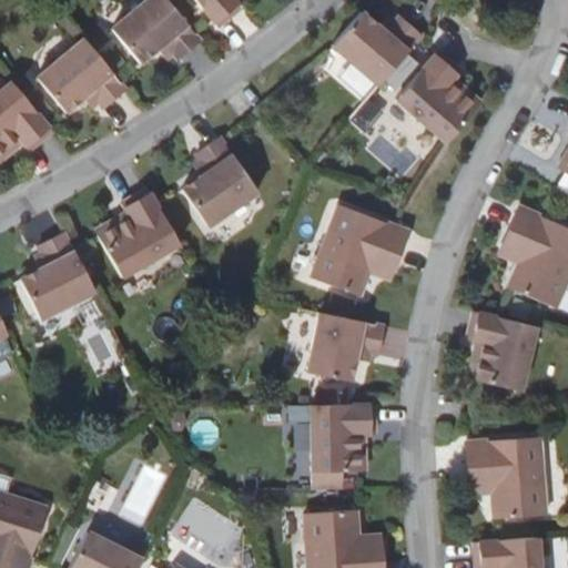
[(198,39),(164,0),(143,0),(110,28),(139,62),(156,48),(163,42),(172,54),(175,58),(198,39)]
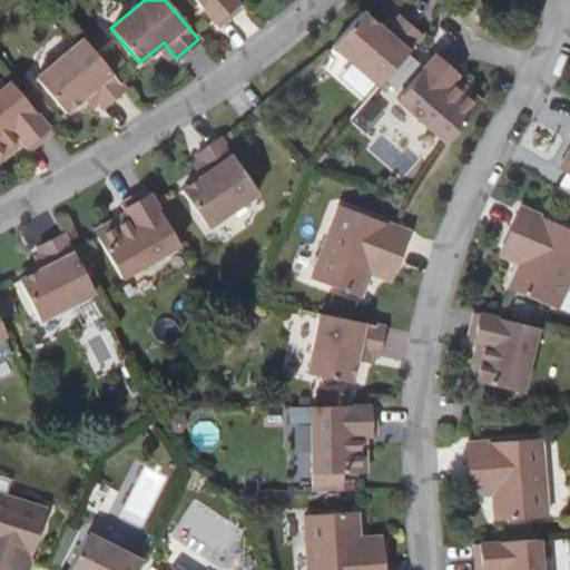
[(241,7),(236,0),(235,0),(196,0),(218,26),(241,7)]
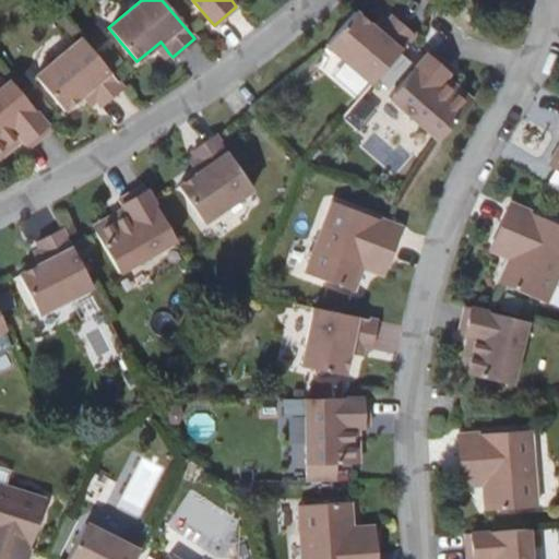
[(355,12),(326,45),(372,84),(415,34),(393,15),(389,20),(379,31),(372,25),(356,11),(355,12)]
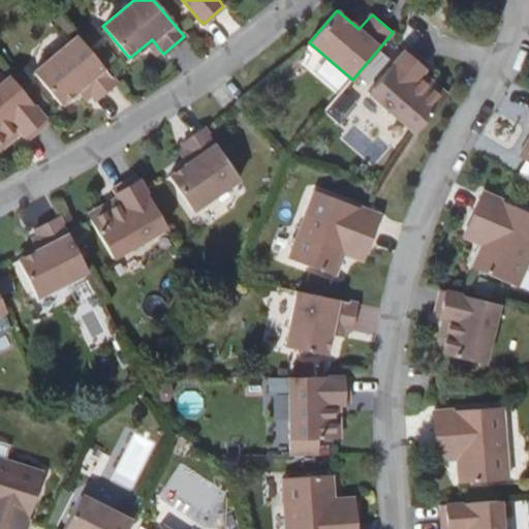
[(362,13),(352,24),(359,29),(368,19),(362,13)]
